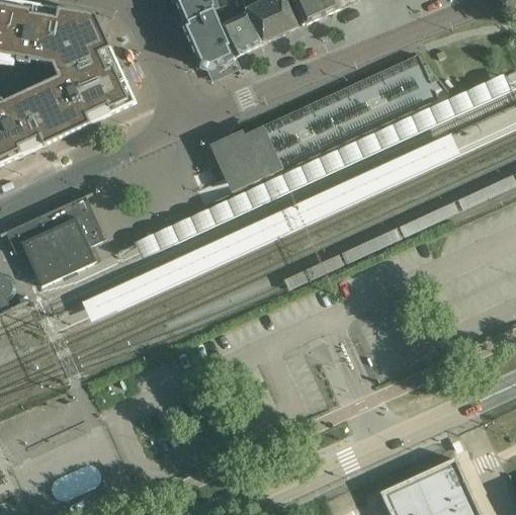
[(0,165),(34,150),(136,103),(116,64),(95,15),(11,0),(0,0),(0,165)]
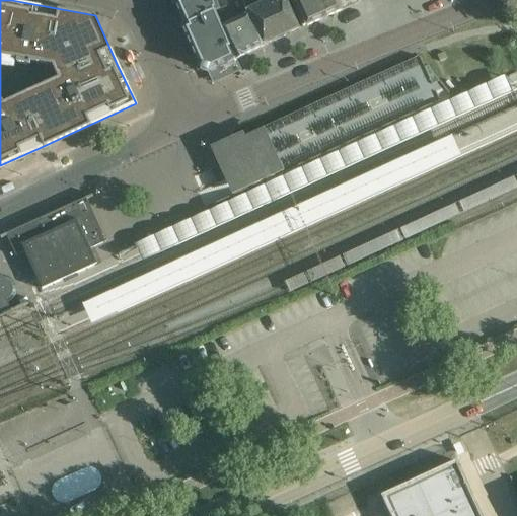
[(170,0),(171,1),(173,0),(183,23),(180,24),(200,67),(207,69),(233,57),(234,58),(234,57),(217,17),(221,15),(217,7),(214,1),(215,1),(215,0),(170,0)]
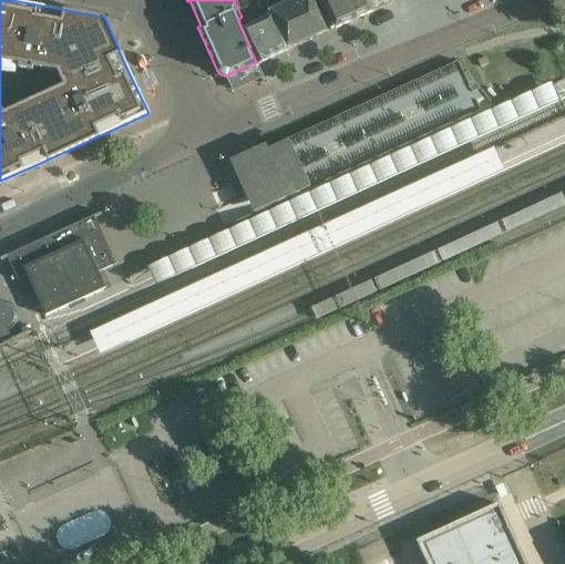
[(268,10),(285,48),(325,30),(316,9),(311,0),(264,0),(265,1),(268,10)]
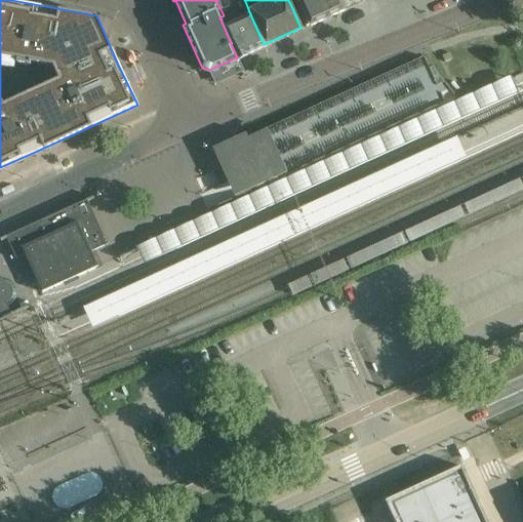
[(296,0),(297,2),(294,3),(295,7),(304,26),(344,8),(342,4),(339,0),(296,0)]
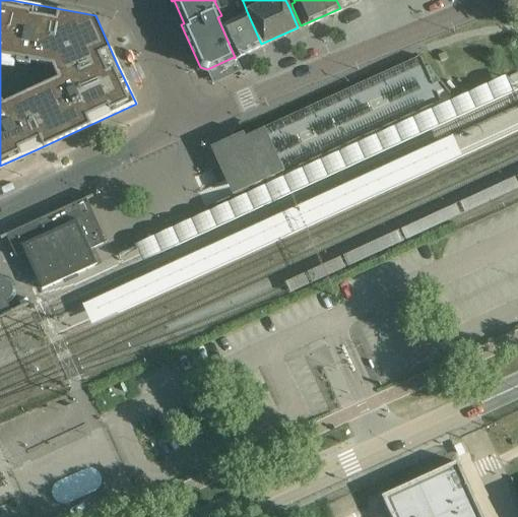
[(243,53),(261,44),(247,13),(233,19),(227,4),(217,7),(221,15),(217,17),(235,57),(244,53),(243,53)]
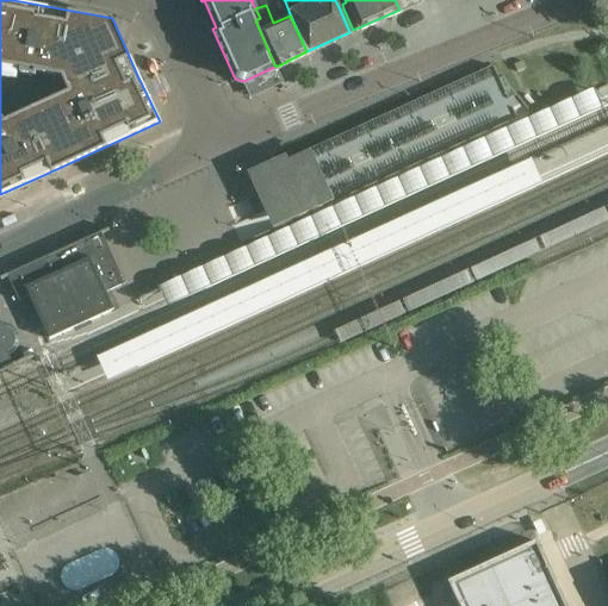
[(273,163),(289,197),(249,216),(258,233),(332,199),(514,116),(509,106),(510,106),(491,64),(273,163)]
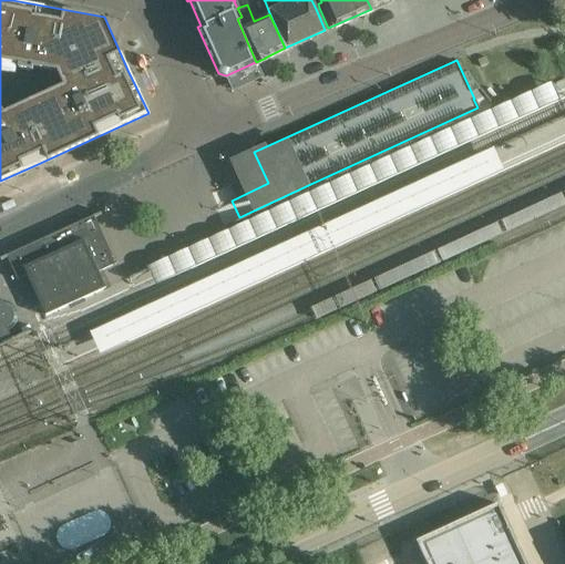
[(24,273),(43,314),(104,286),(96,269),(113,262),(91,214),(4,254),(16,277),(24,273)]
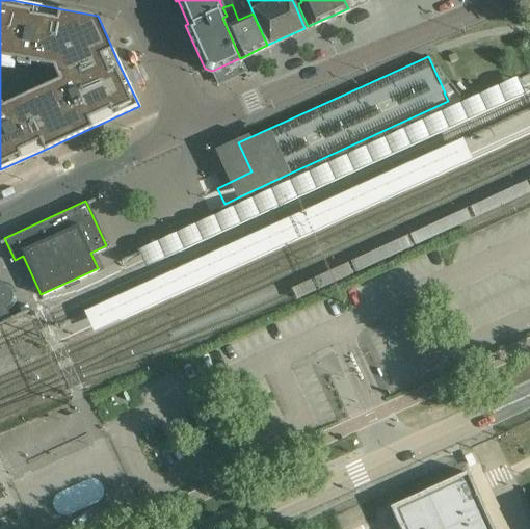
[(0,321),(10,317),(5,306),(7,305),(8,302),(10,300),(10,299),(11,298),(11,296),(11,295),(11,294),(11,292),(11,291),(10,289),(9,287),(7,285),(5,283),(2,283),(0,282),(0,321)]
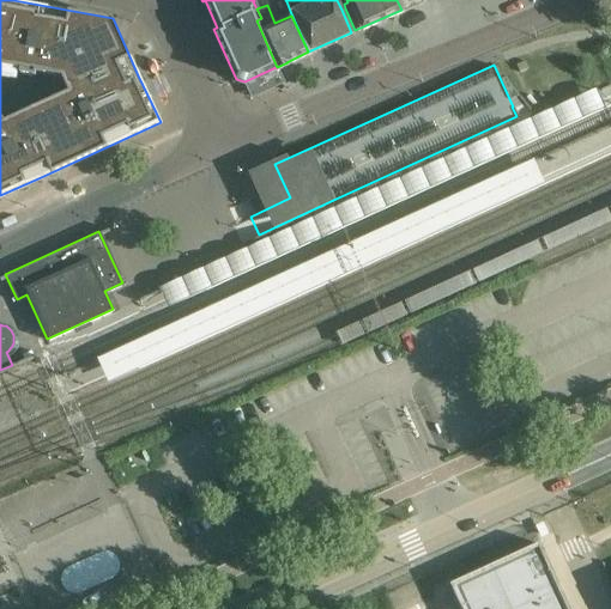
[(537,542),(448,582),(460,608),(567,608),(537,543),(537,542)]
